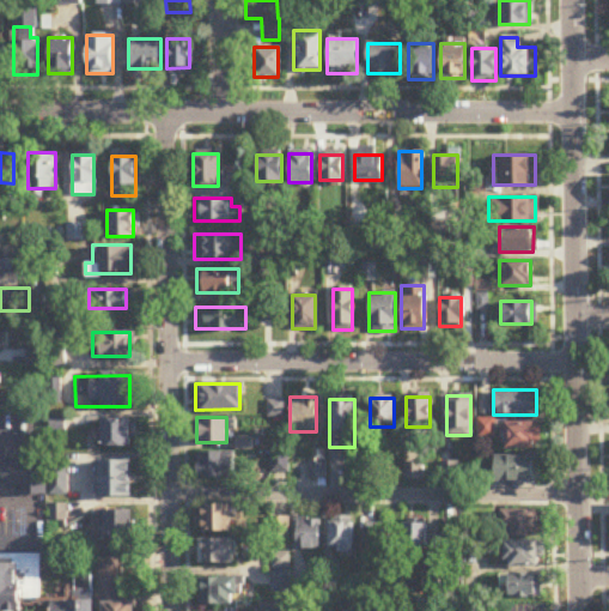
[(493,437),(493,417),(475,417),(475,437),(493,437)]
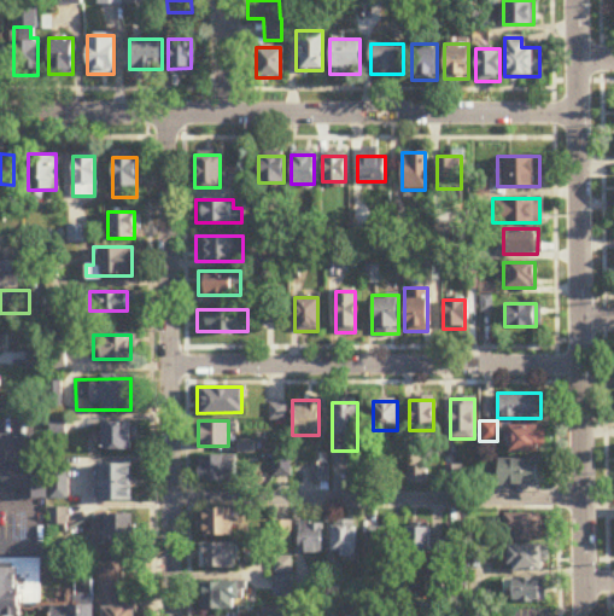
[(100,422),(100,449),(134,449),(134,422),(100,422)]
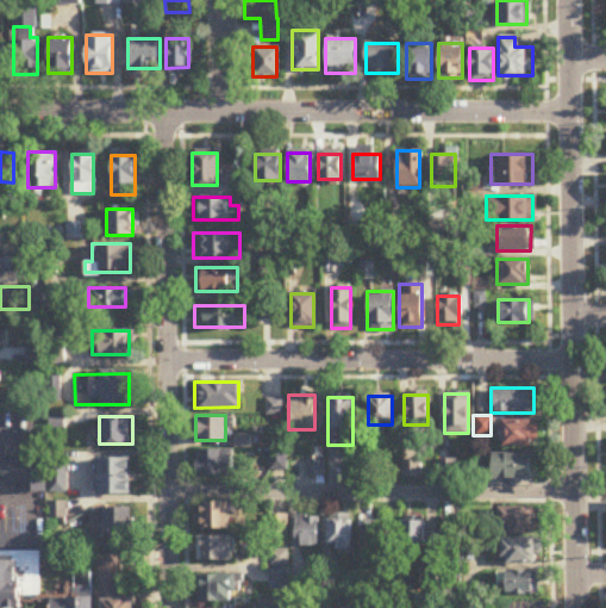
[(500,445),(533,445),(533,419),(500,419),(500,445)]
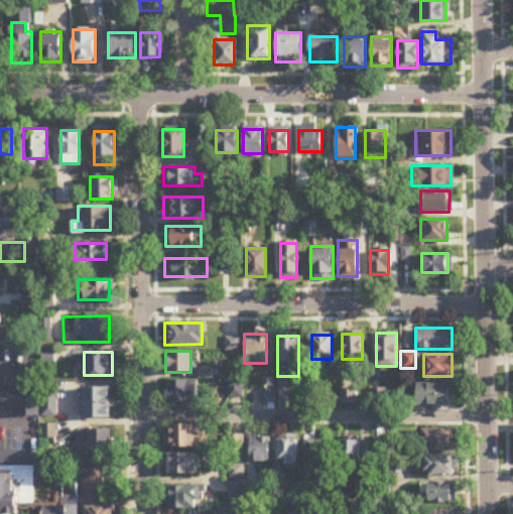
[(195,401),(195,380),(164,380),(164,401),(195,401)]
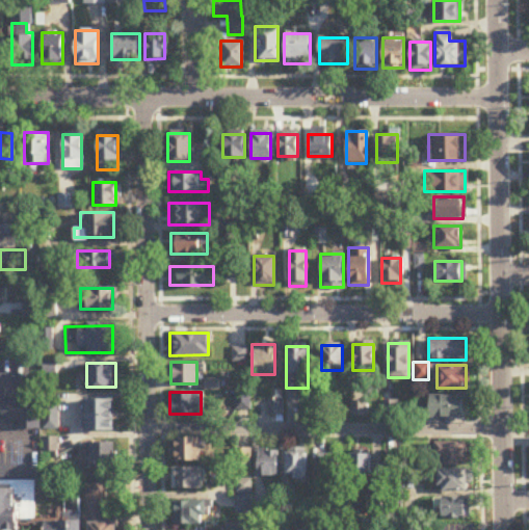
[(429,417),(465,417),(465,394),(429,394),(429,417)]
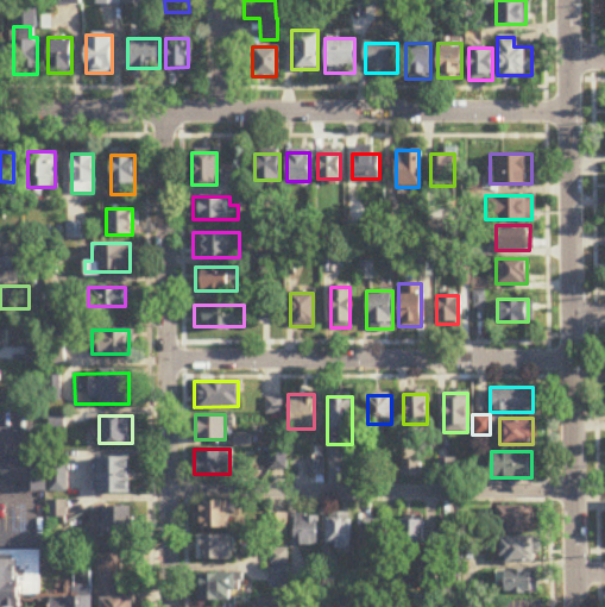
[(128,493),(128,457),(93,457),(93,493),(128,493)]
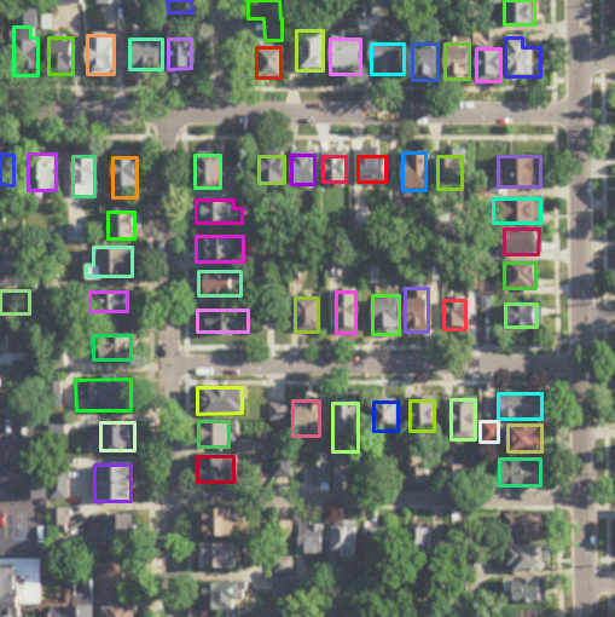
[(405,484),(423,484),(423,466),(405,466),(405,484)]
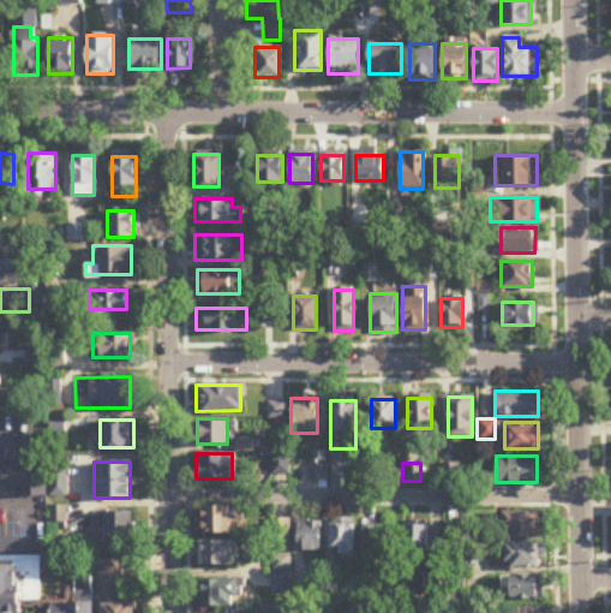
[(456,463),(438,463),(438,481),(456,481),(456,463)]
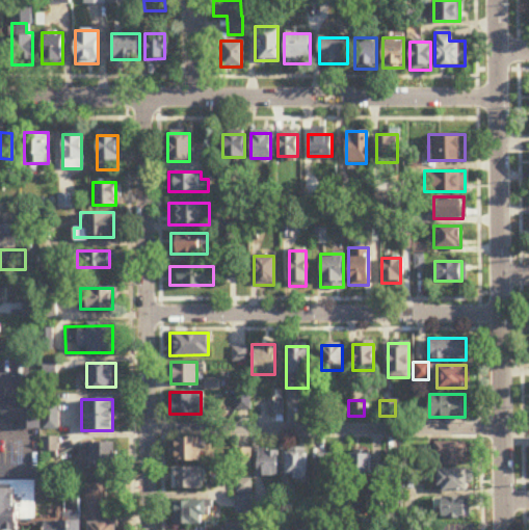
[(37,428),(37,405),(1,404),(1,420),(19,421),(19,428),(37,428)]
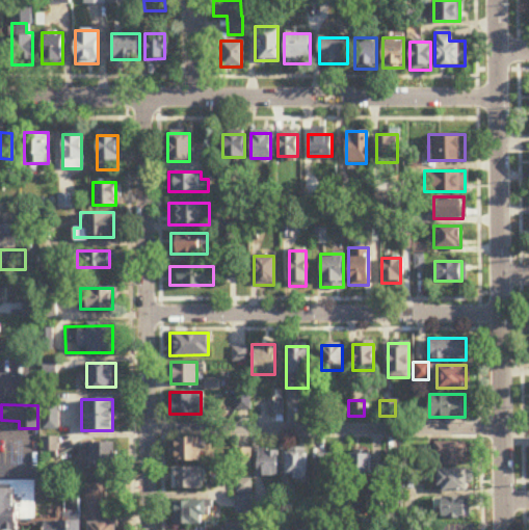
[(200,459),(200,436),(169,436),(170,460),(200,459)]
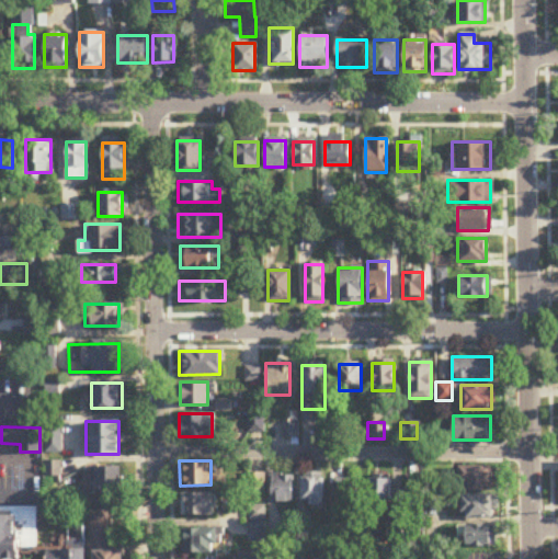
[(457,466),(457,489),(493,489),(493,466),(457,466)]
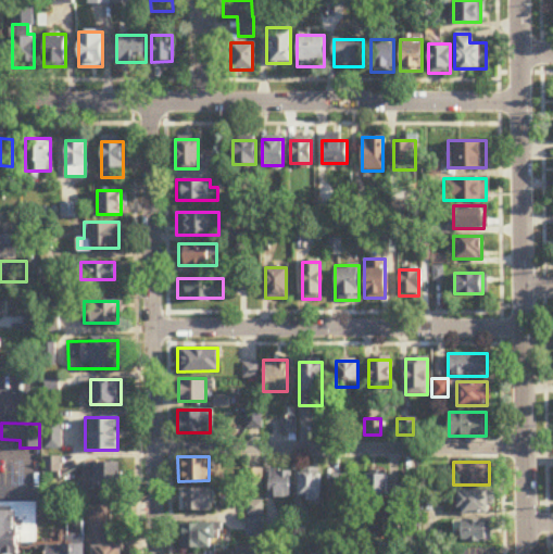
[(116,463),(87,463),(87,494),(116,494),(116,463)]
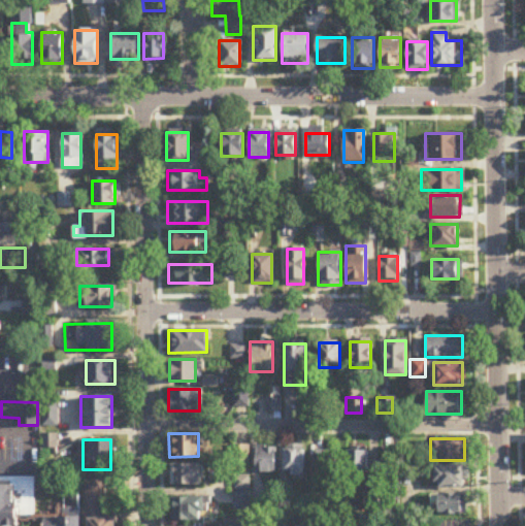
[(247,444),(230,444),(230,464),(247,464),(247,444)]
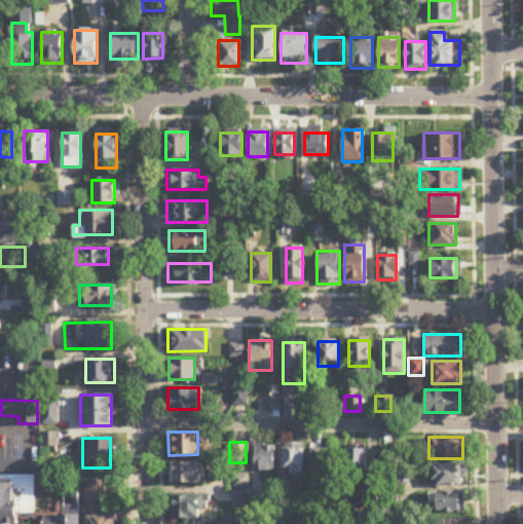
[(271,443),(253,443),(253,470),(271,470),(271,443)]
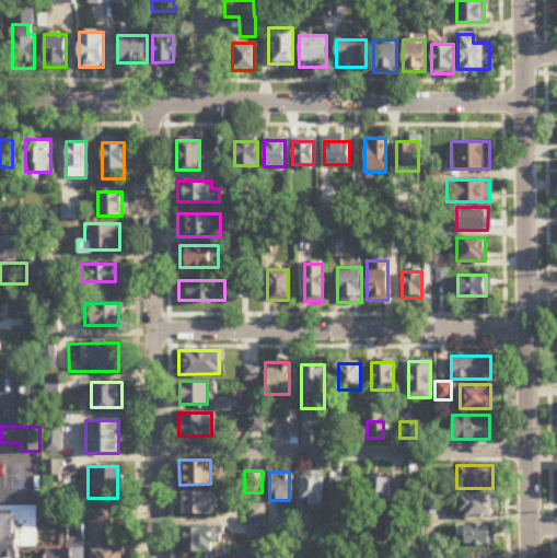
[(300,501),(320,501),(320,473),(300,473),(300,501)]
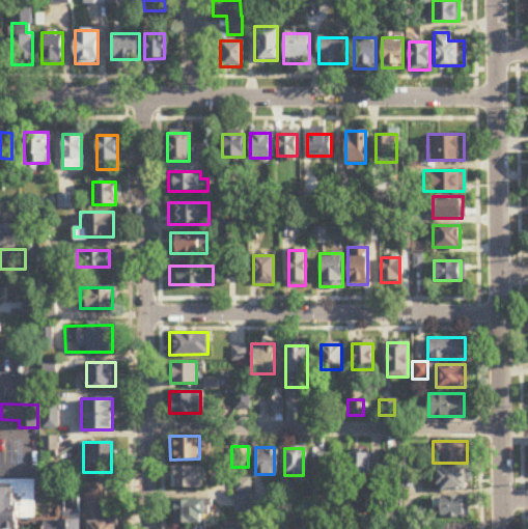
[(401,448),(382,448),(382,472),(401,472),(401,448)]
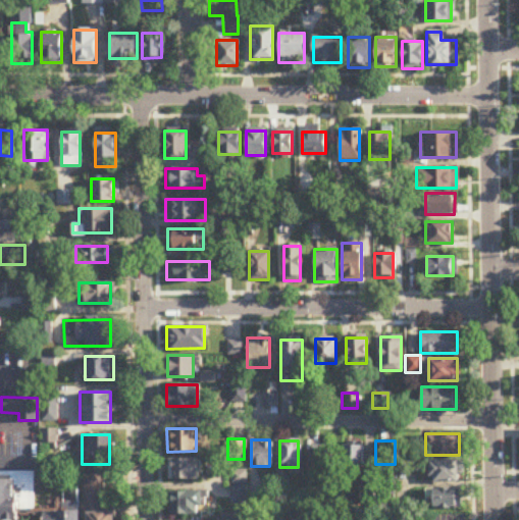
[(330,472),(330,445),(308,445),(308,472),(330,472)]
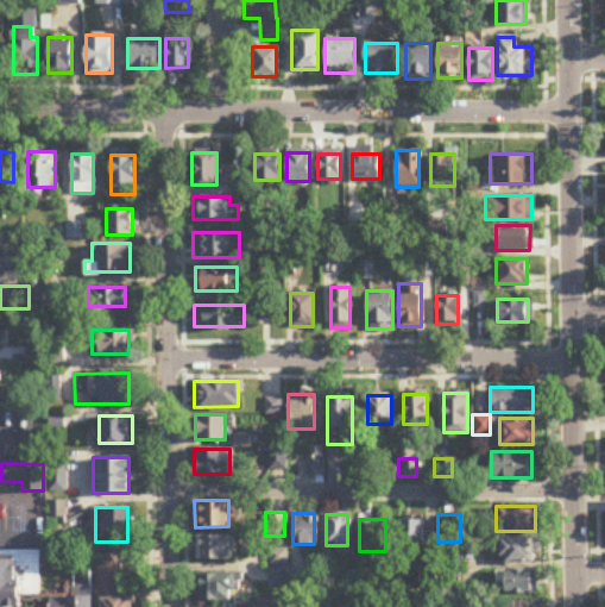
[(398,519),(398,544),(421,544),(421,519),(398,519)]
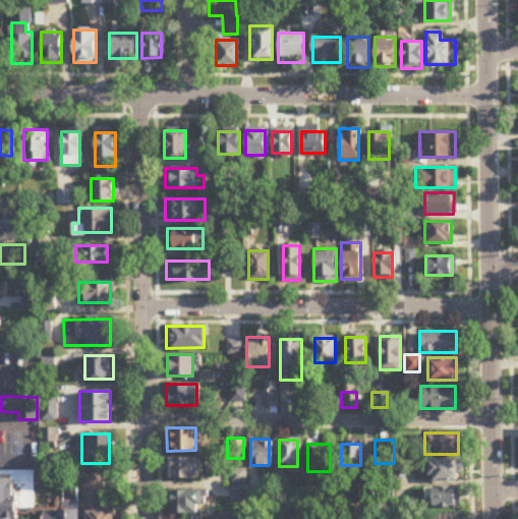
[(166,457),(166,477),(198,477),(198,457),(166,457)]
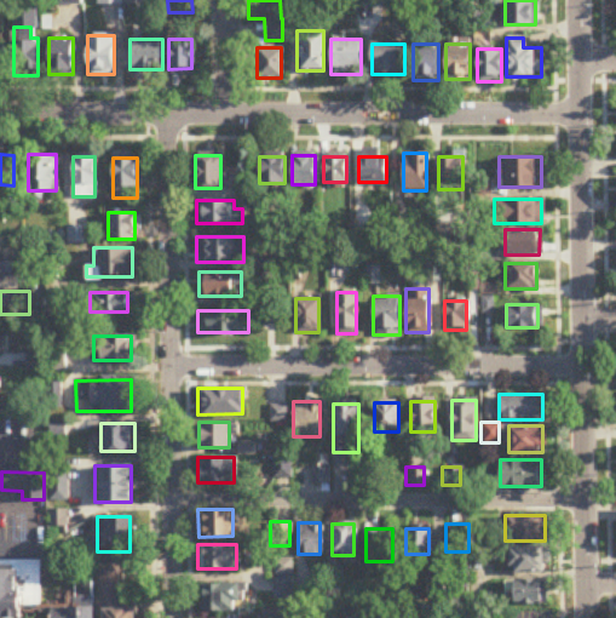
[(508,547),(508,572),(545,572),(545,547),(508,547)]
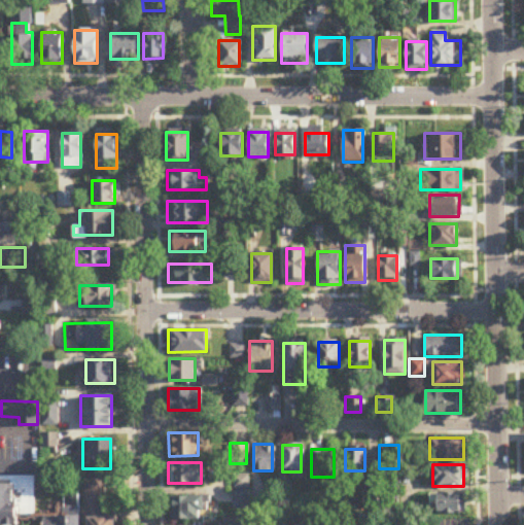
[(246,473),(231,473),(231,490),(246,490),(246,473)]
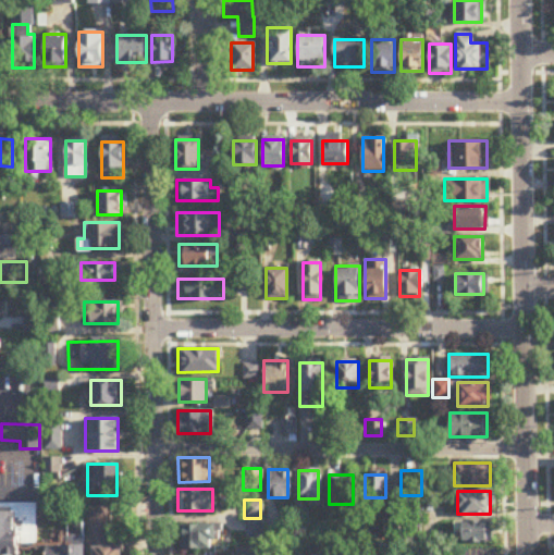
[(89,506),(89,554),(121,554),(121,546),(108,546),(108,506),(89,506)]
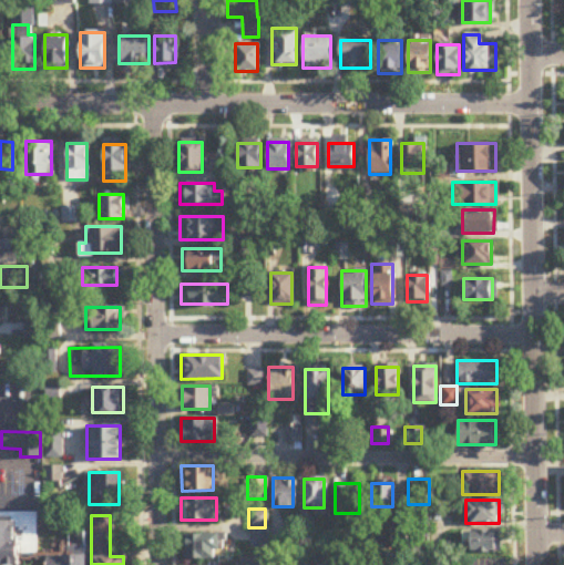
[(0,564),(18,564),(19,519),(0,517),(0,564)]
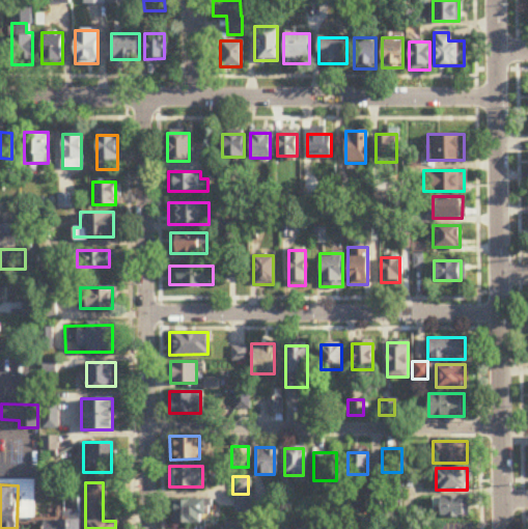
[(433,496),(433,516),(465,516),(465,496),(433,496)]
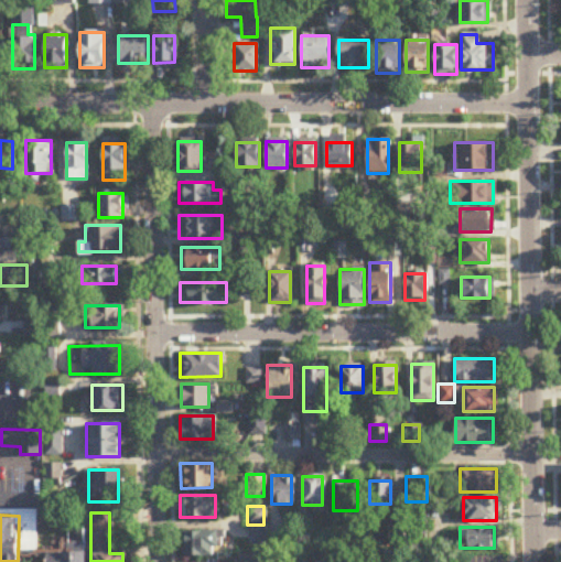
[(83,561),(83,528),(66,528),(66,550),(45,550),(44,561),(83,561)]
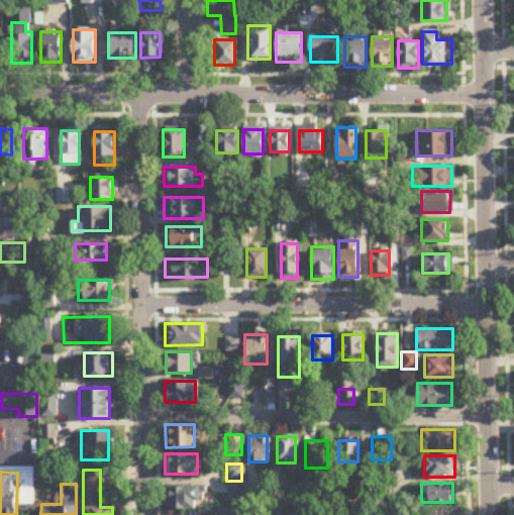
[(239,498),(239,484),(227,484),(228,498),(239,498)]
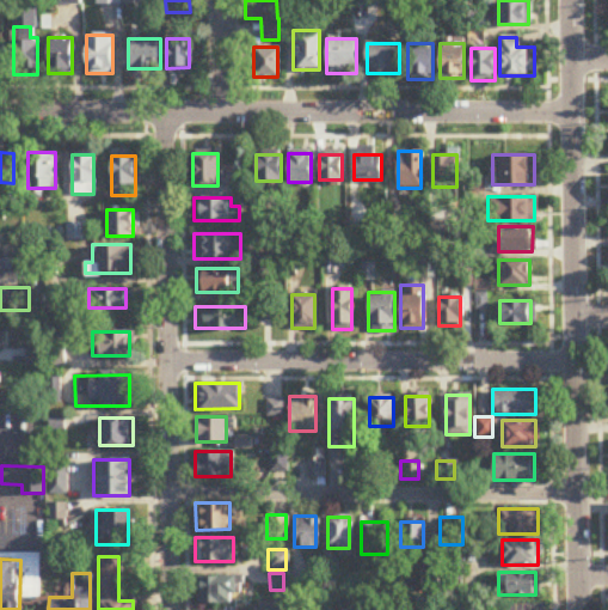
[(200,575),(200,602),(234,602),(234,575),(200,575)]
